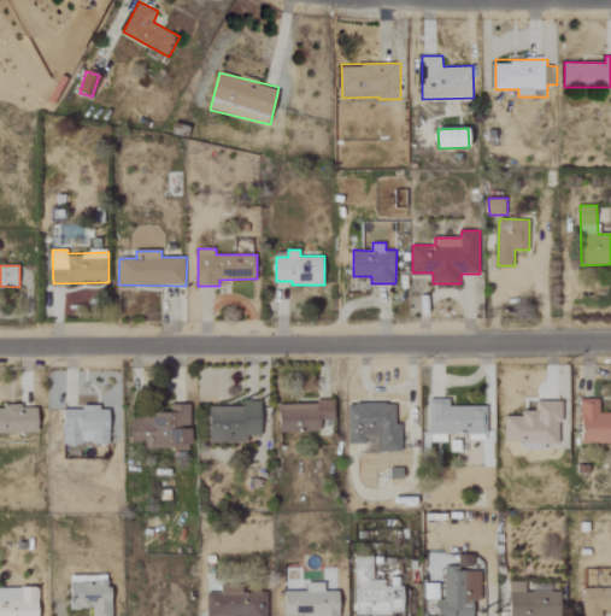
[(610,411),(601,412),(601,398),(582,398),(582,443),(610,441),(610,411)]
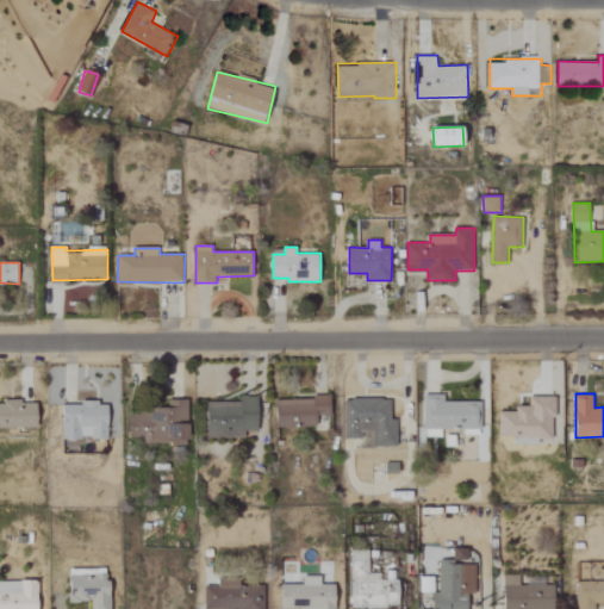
[(428,430),(430,430),(430,436),(444,436),(444,428),(483,429),(483,402),(447,401),(447,395),(428,395),(428,430)]
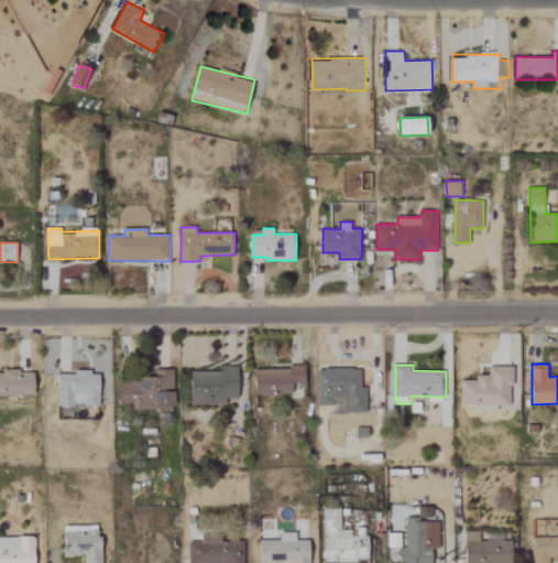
[(176,366),(142,366),(142,381),(121,381),(121,403),(134,403),(134,409),(175,410),(176,366)]
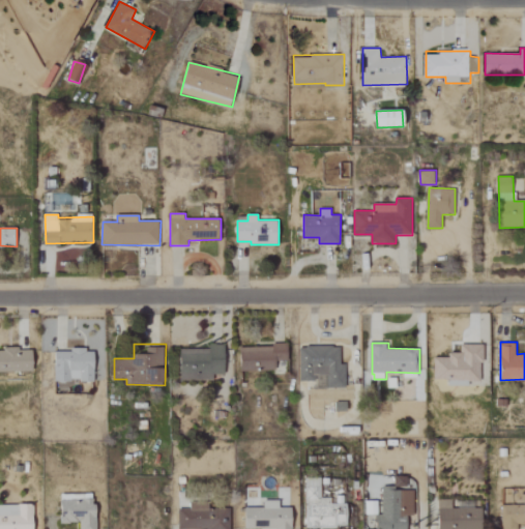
[(226,344),(208,344),(209,348),(181,348),(181,380),(215,379),(215,374),(226,374),(226,344)]
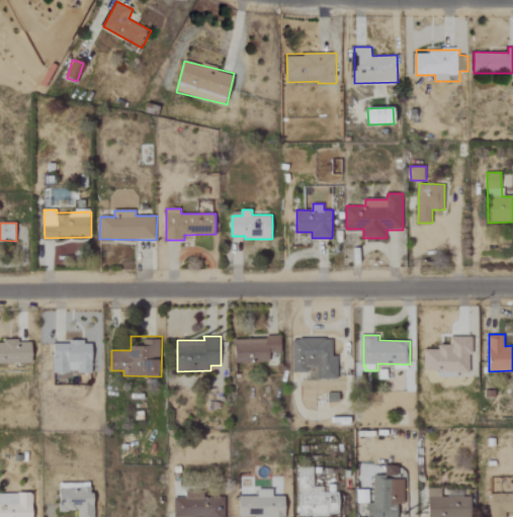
[(271,361),(270,352),(282,351),(282,336),(236,338),(236,362),(271,361)]
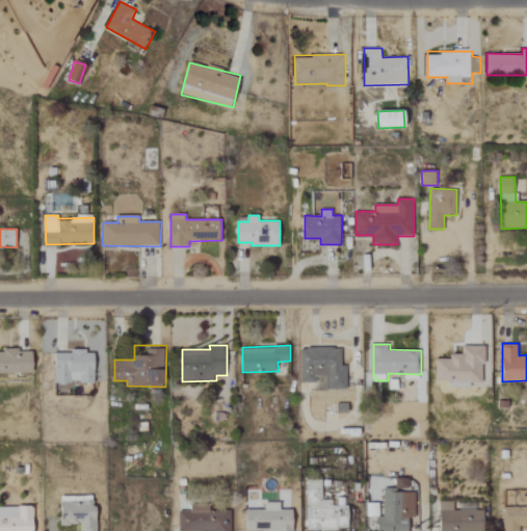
[(437,379),(452,380),(451,386),(471,387),(472,382),(483,382),(484,345),(464,345),(463,353),(451,353),(451,359),(438,357),(437,379)]
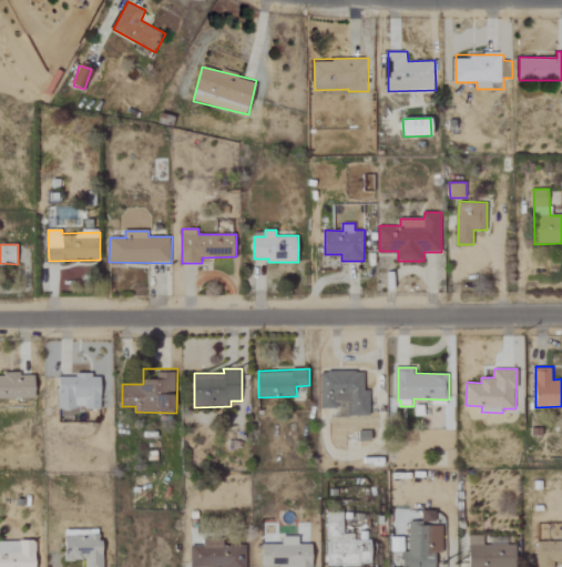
[(371,415),(371,390),(365,390),(366,371),(322,371),(322,408),(350,408),(350,415),(371,415)]
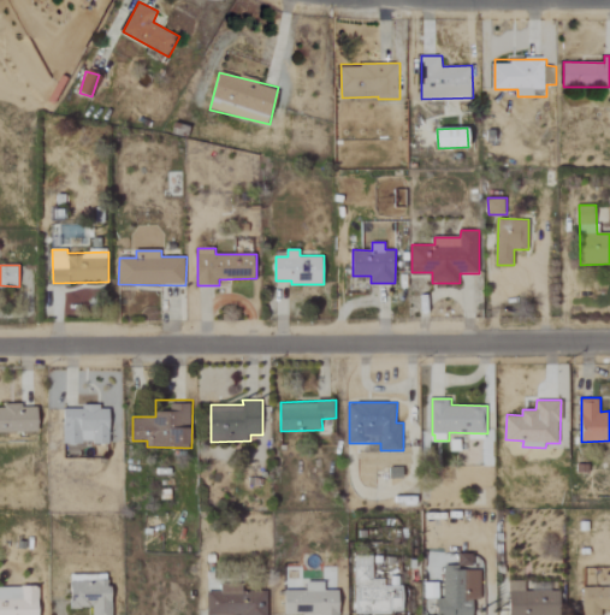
[(0,431),(39,431),(39,404),(0,404),(0,431)]
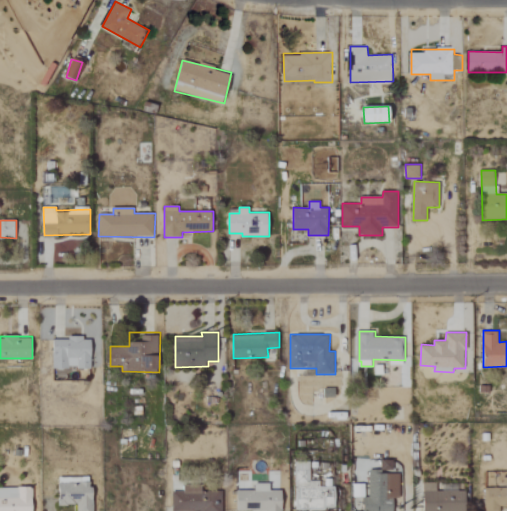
[(92,337),(70,336),(70,339),(54,338),(53,366),(92,367),(92,337)]
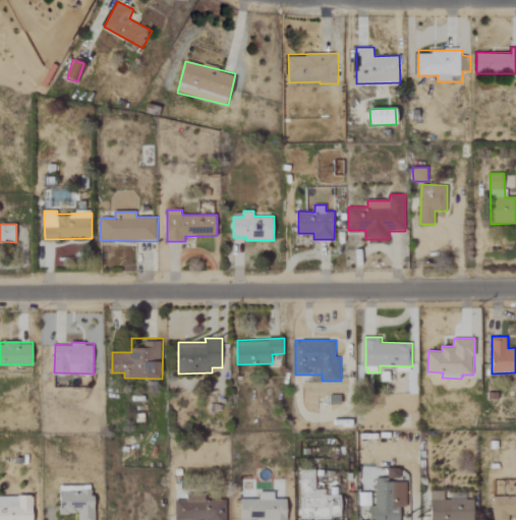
[(342,404),(342,395),(331,395),(331,404),(342,404)]
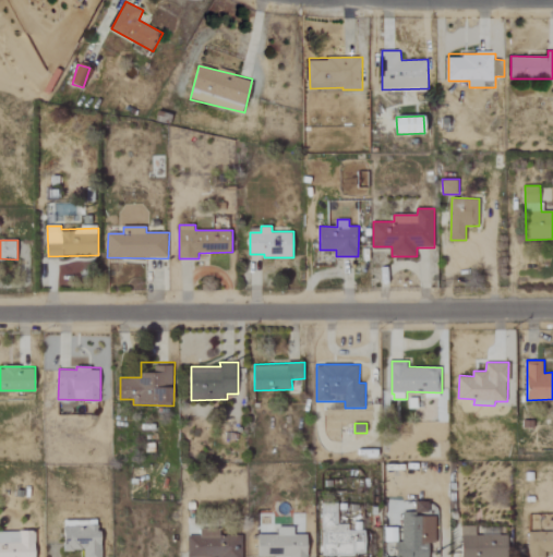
[(367,554),(367,529),(350,529),(350,522),(339,523),(339,503),(323,503),(323,555),(367,554)]
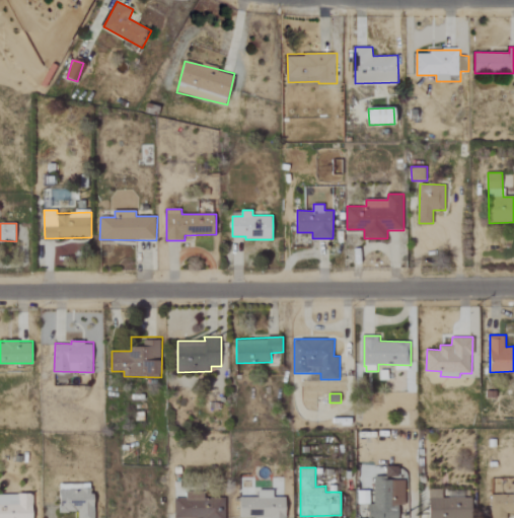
[(398,517),(399,504),(395,504),(395,477),(376,476),(375,504),(370,504),(369,517),(398,517)]
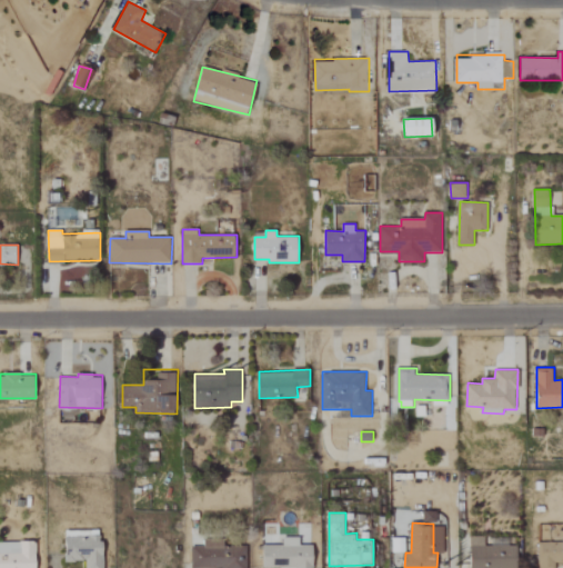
[(103,567),(102,529),(66,530),(66,561),(86,560),(86,567),(103,567)]
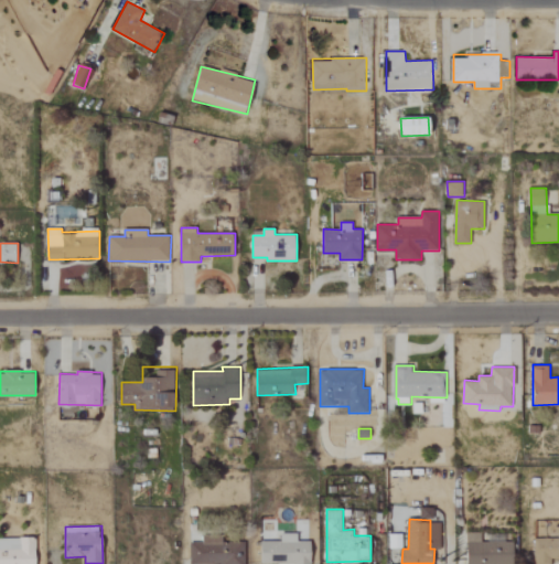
[(468,532),(469,563),(513,563),(513,536),(483,538),(483,532),(468,532)]
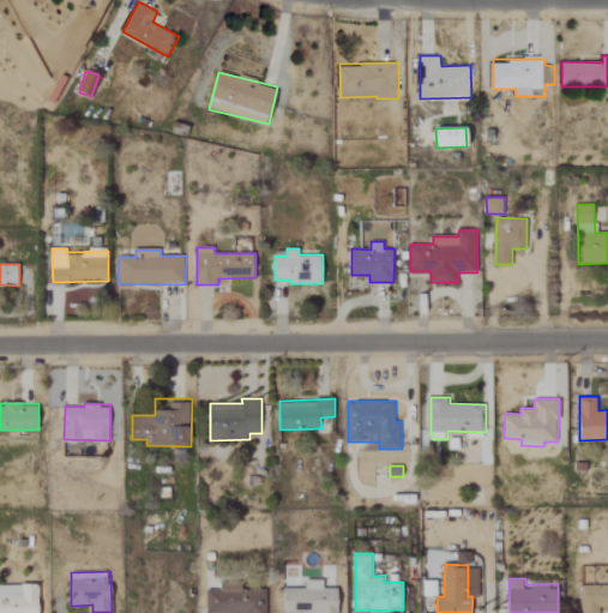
[(284,587),(284,612),(305,612),(338,612),(338,587),(325,588),(324,580),(306,580),(306,587),(284,587)]
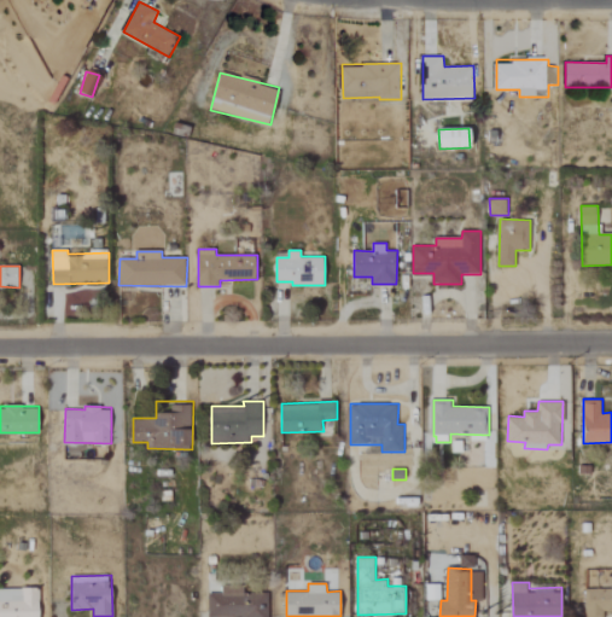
[(0,616),(40,616),(40,587),(0,587),(0,616)]
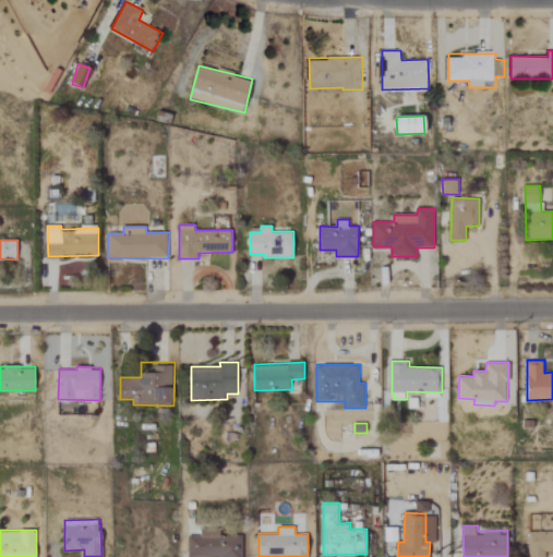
[(545,556),(547,551),(552,549),(552,531),(530,531),(529,556),(545,556)]
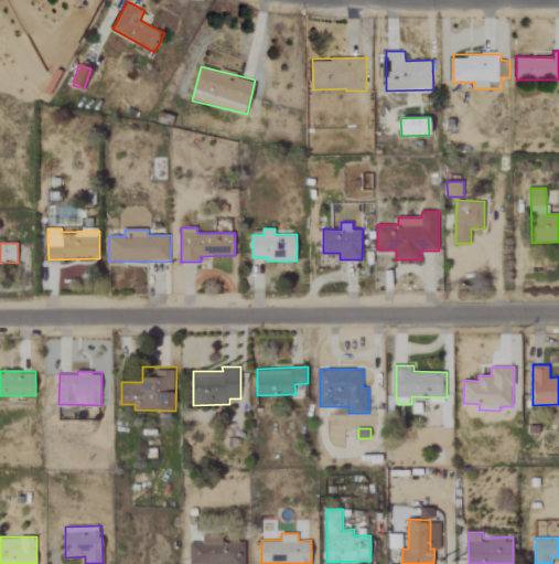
[(246,563),(247,540),(204,539),(204,542),(191,542),(191,563),(246,563)]
